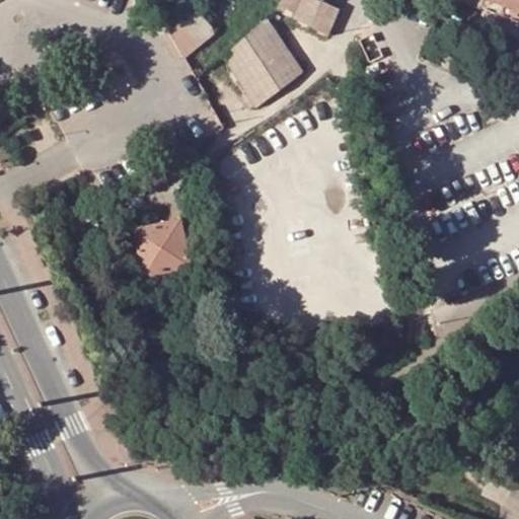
[(282,0),(278,9),(329,35),(341,10),(317,0),(282,0)]
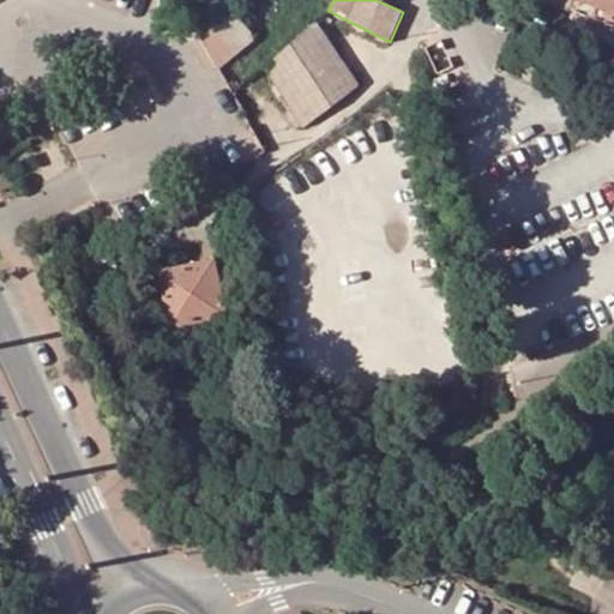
[(570,0),(567,10),(560,26),(600,42),(612,12),(612,10),(585,0),(570,0)]
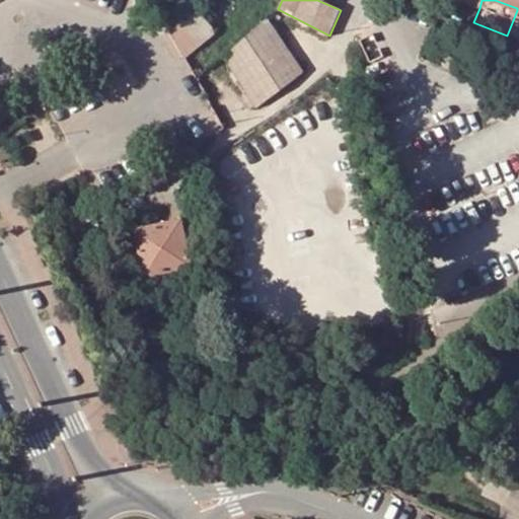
[(518,3),(518,0),(495,0),(517,8),(518,3)]
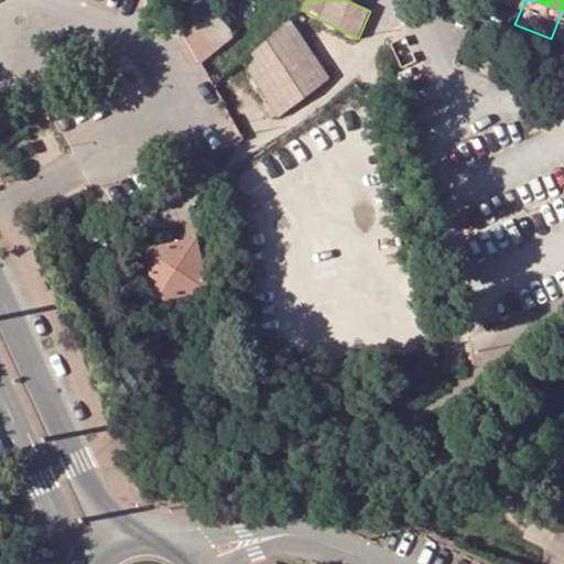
[(231,43),(210,11),(182,26),(202,64),(231,43)]
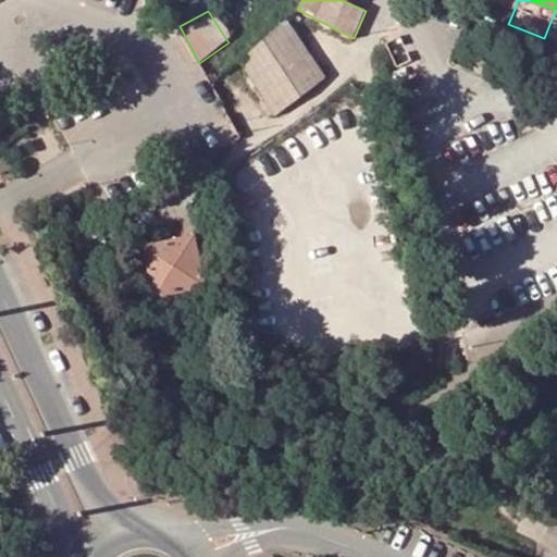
[(556,42),(556,12),(555,11),(544,38),(556,42)]
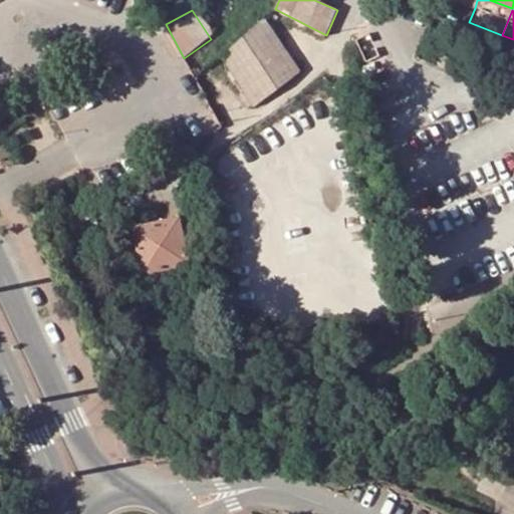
[(254,106),(277,89),(300,72),(264,18),(242,38),(221,56),(254,106)]
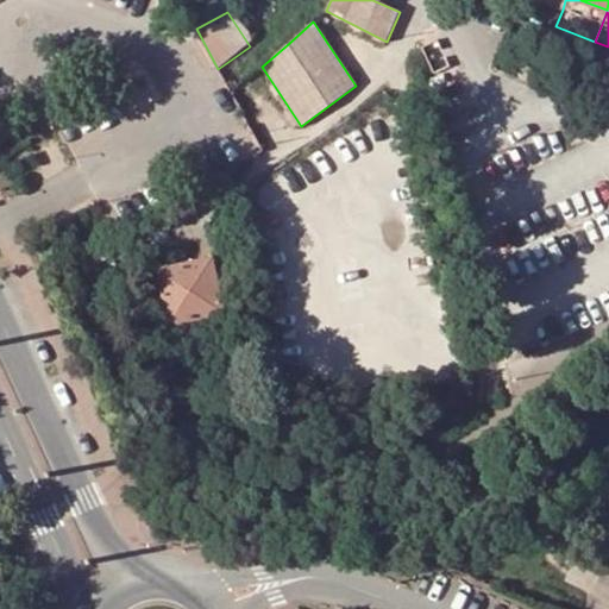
[(93,267),(111,257),(104,245),(86,255),(93,267)]
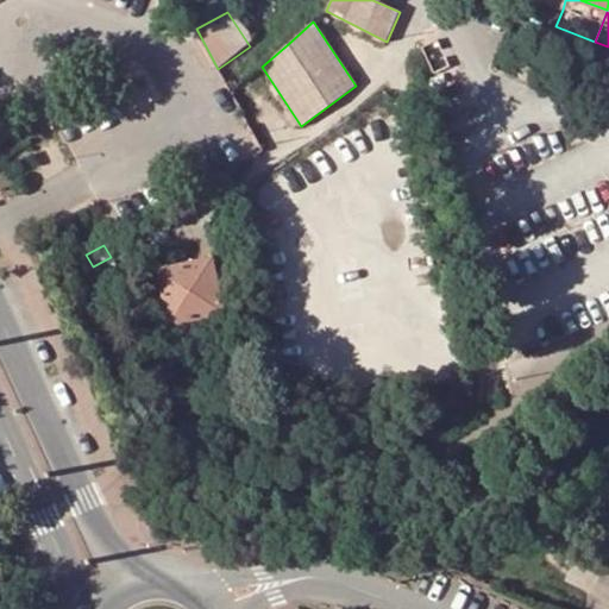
[(212,259),(158,270),(169,324),(224,313),(212,259)]
